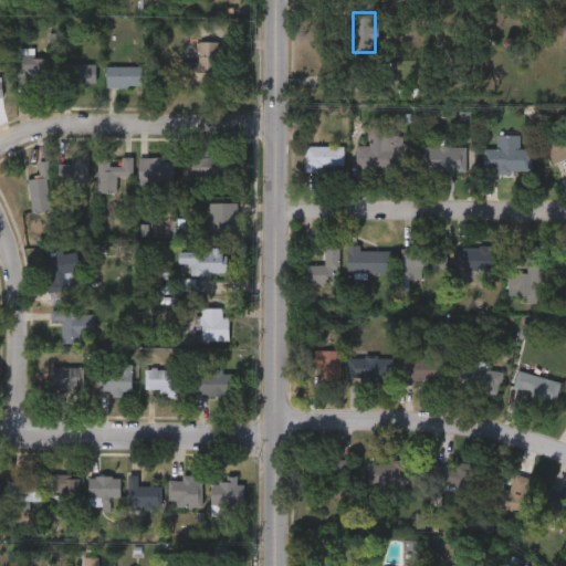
[(218,40),(218,53),(228,53),(229,84),(179,84),(179,60),(197,60),(197,40),(218,40)]
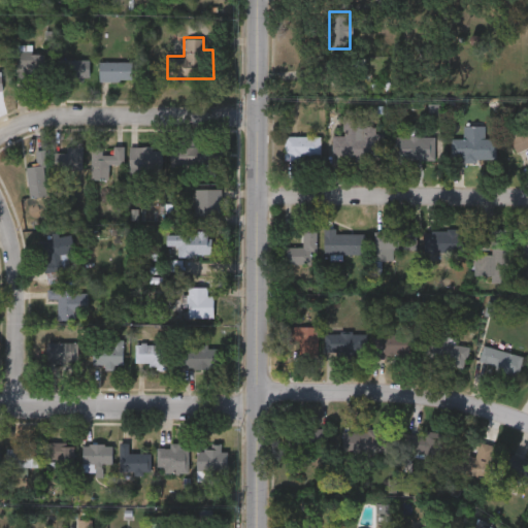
[(14,78),(14,51),(42,51),(42,78),(14,78)]
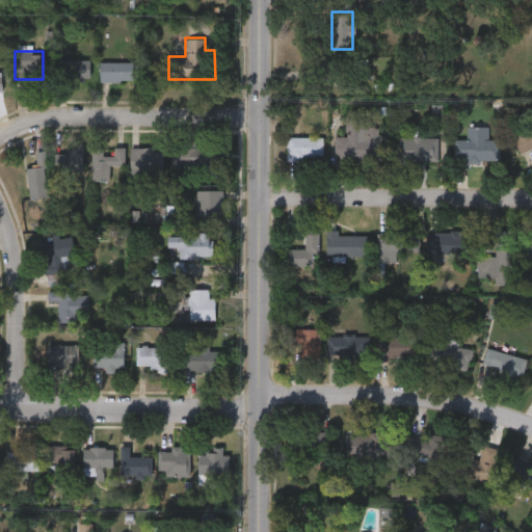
[(62,80),(62,58),(88,58),(88,80),(62,80)]
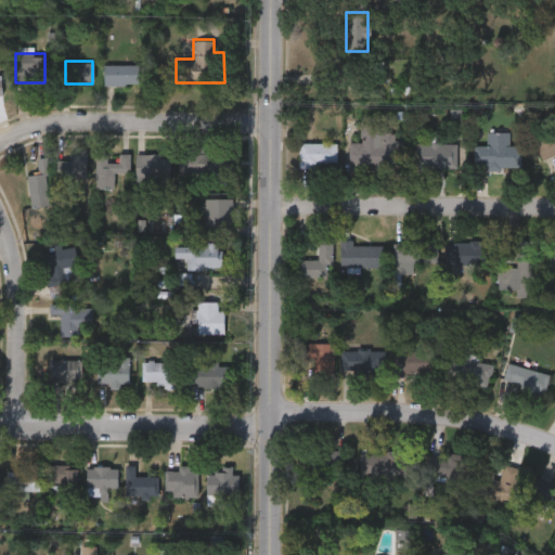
[(104,63),(137,63),(137,84),(104,84),(104,63)]
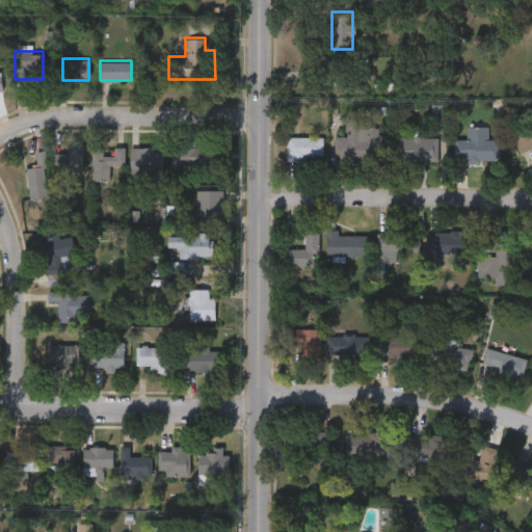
[(335,158),(335,136),(346,136),(346,116),(362,116),(362,127),(368,127),(368,136),(383,136),(383,159),(335,158)]
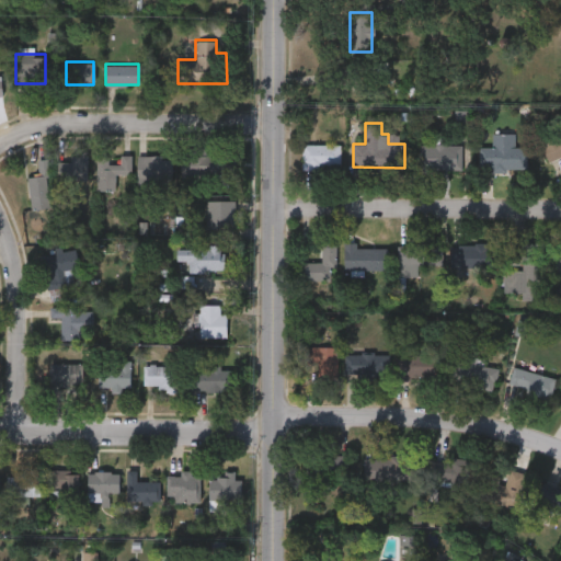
[(560,137),(560,160),(536,147),(546,129),(560,137)]
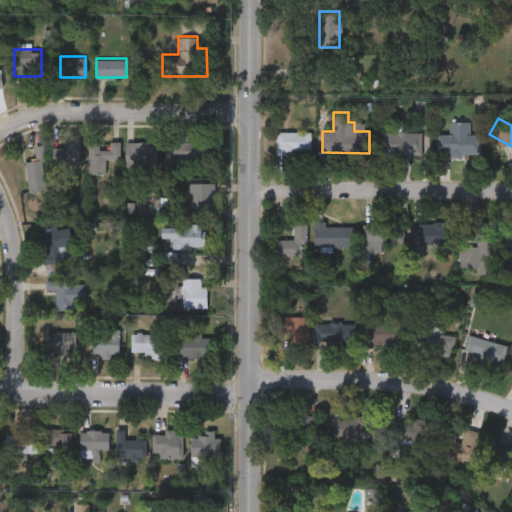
[(438,155),(438,133),(449,133),(449,121),(470,121),(470,134),(476,134),(476,155),(438,155)]
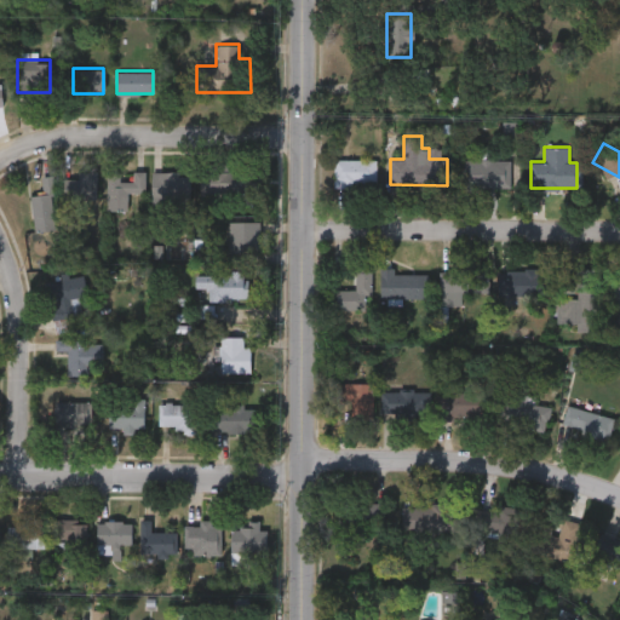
[(334,159),(375,159),(375,185),(334,185),(334,159)]
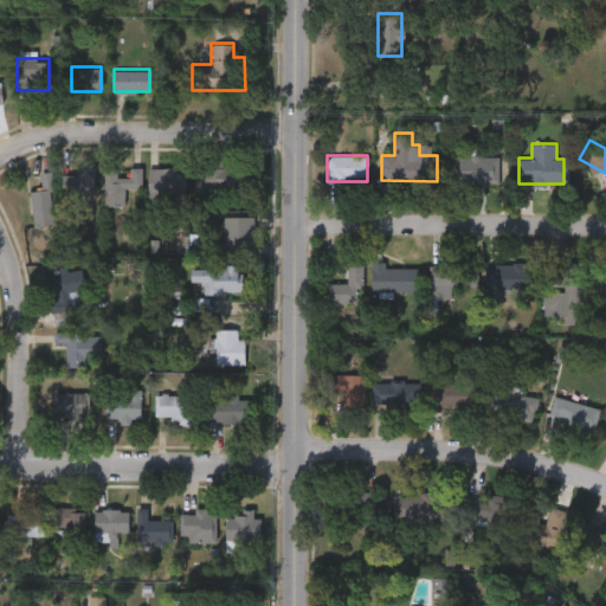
[(497,155),(498,184),(451,184),(450,155),(497,155)]
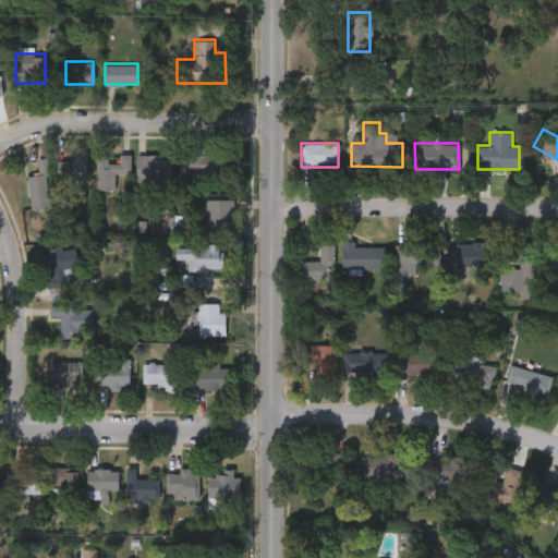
[(206,153),(233,153),(233,181),(182,181),(182,147),(206,147),(206,153)]
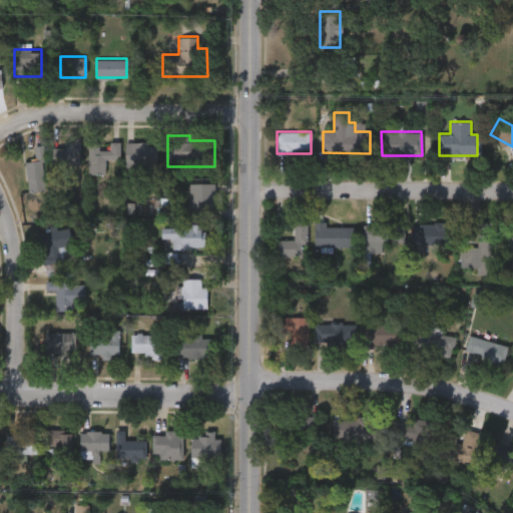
[(119,158),(104,158),(104,173),(88,173),(88,141),(119,141),(119,158)]
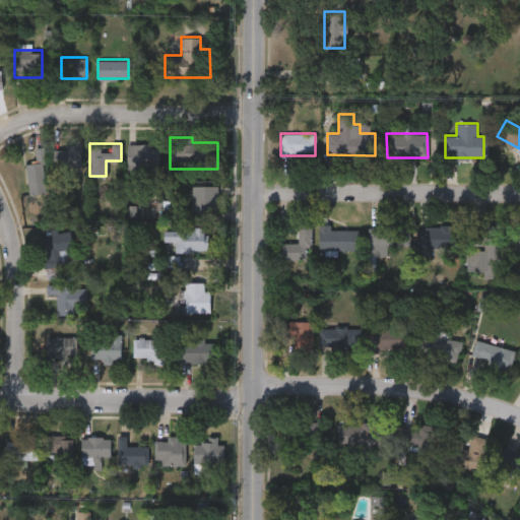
[(158,173),(128,173),(128,143),(158,143),(158,173)]
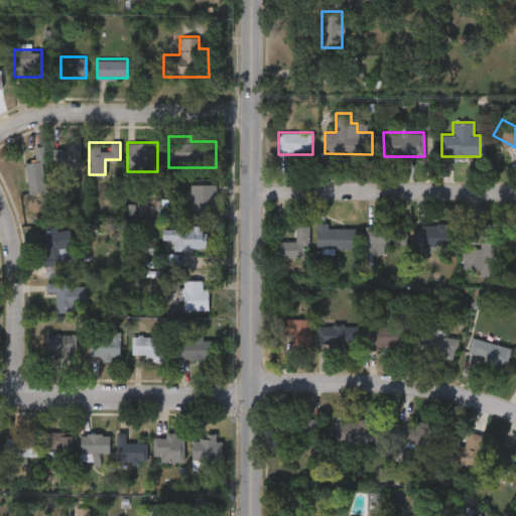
[(51,144),(80,144),(80,165),(51,165),(51,144)]
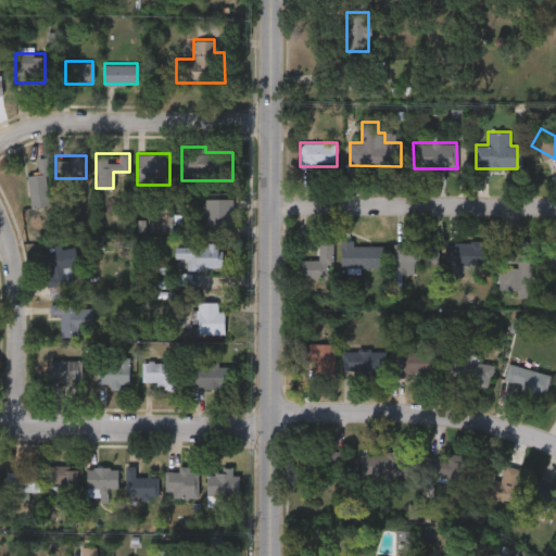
[(37,158),(46,156),(49,205),(29,206),(26,174),(38,173),(37,158)]
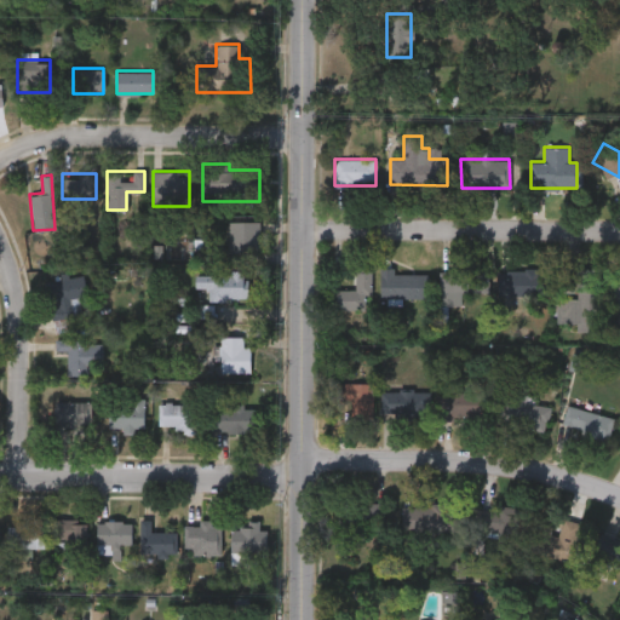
[(259,253),(229,253),(229,220),(259,220),(259,253)]
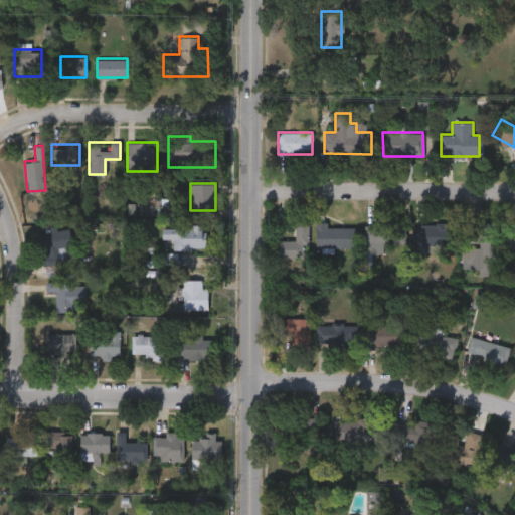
[(308,222),(308,258),(278,258),(278,240),(295,240),(295,222),(308,222)]
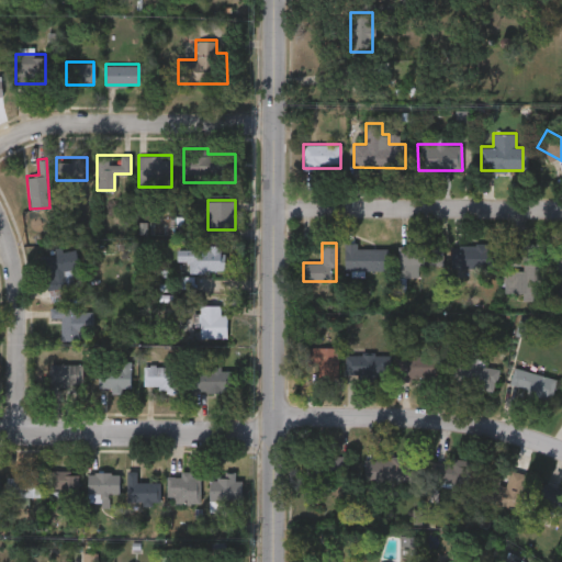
[(345,270),(345,243),(357,243),(357,247),(388,247),(388,270),(345,270)]
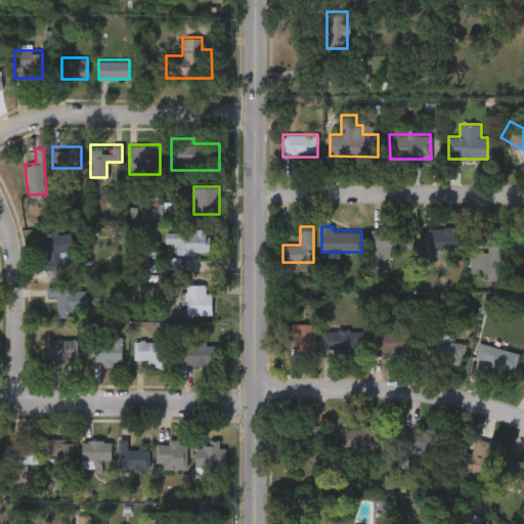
[(390,258),(372,258),(372,226),(412,226),(412,247),(390,247),(390,258)]
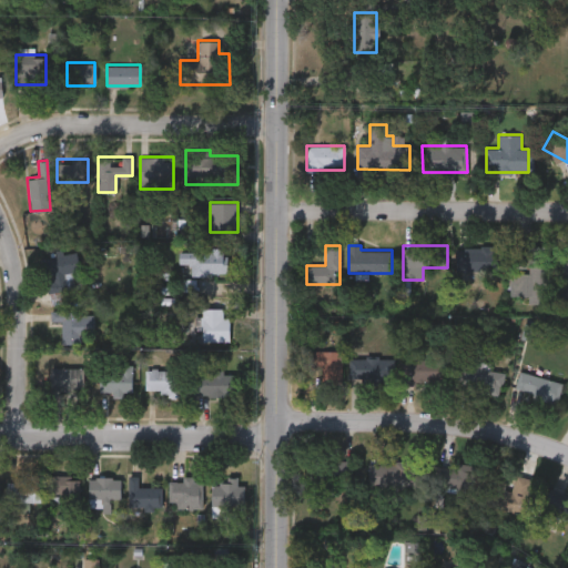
[(556,246),(555,303),(529,303),(529,246),(556,246)]
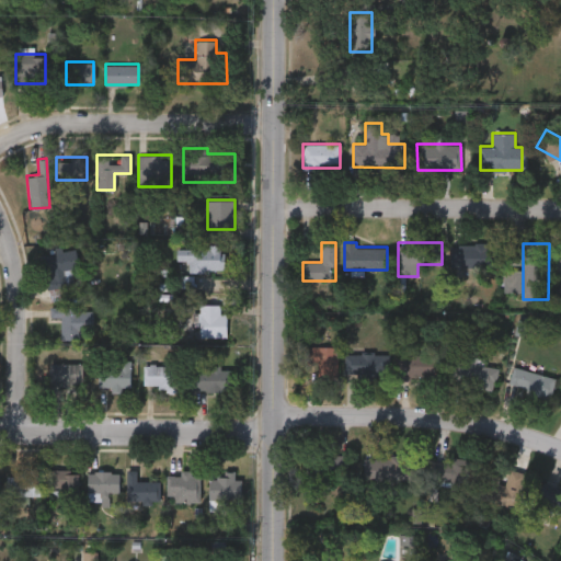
[(495,244),(495,268),(450,268),(450,244),(495,244)]
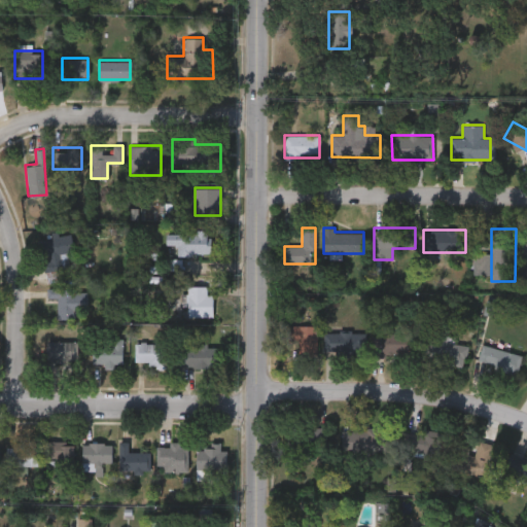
[(165,232),(209,232),(209,253),(176,253),(175,245),(165,245),(165,232)]
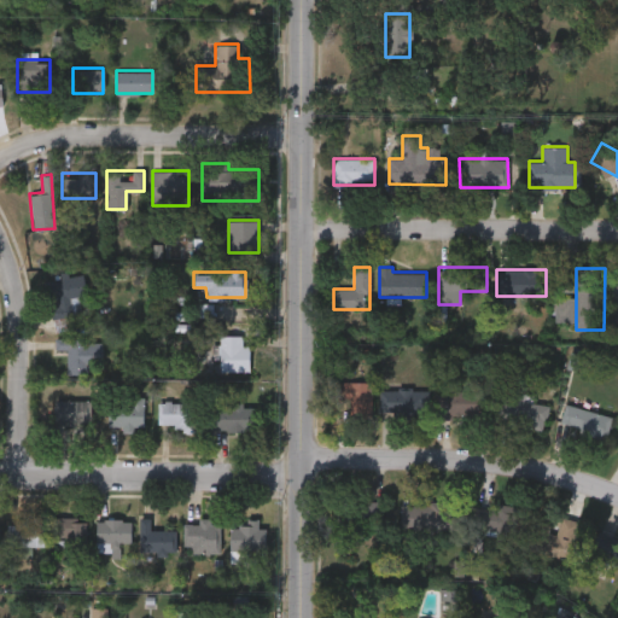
[(45,279),(82,274),(86,296),(71,297),(76,327),(52,331),(45,279)]
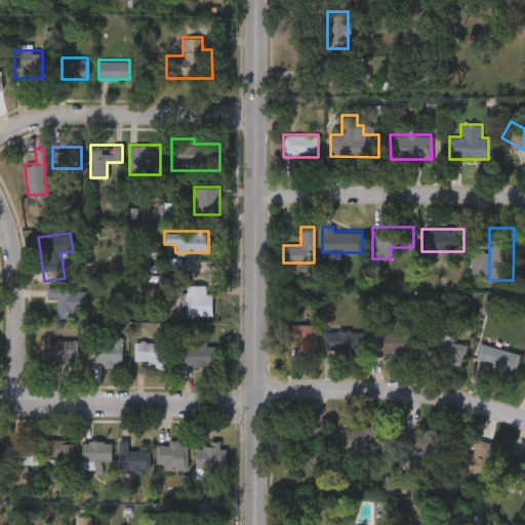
[(211,292),(211,315),(186,315),(186,285),(205,285),(205,292),(211,292)]
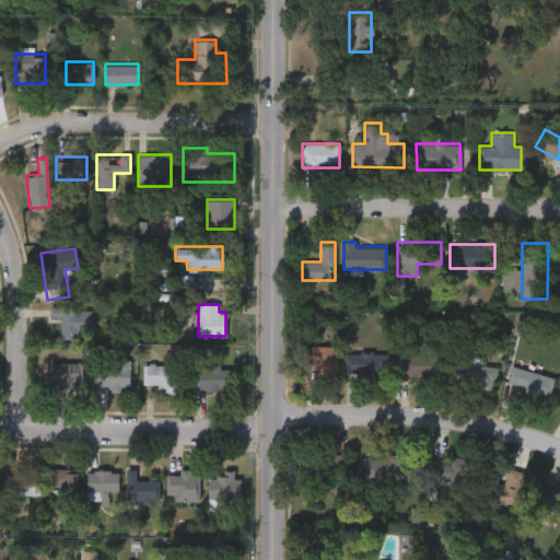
[(81,339),(60,339),(60,316),(48,316),(48,306),(81,306),(81,339)]
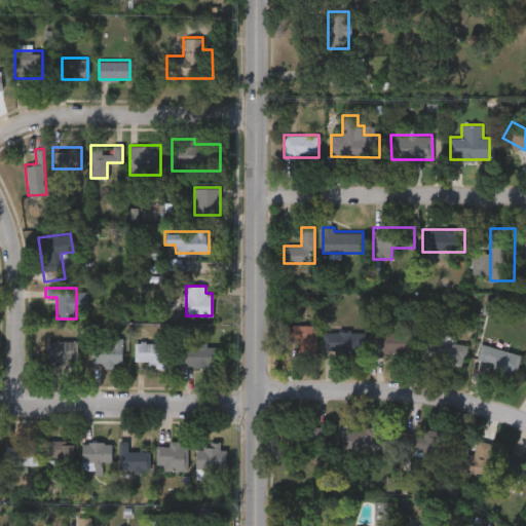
[(315,358),(284,358),(284,326),(315,326),(315,358)]
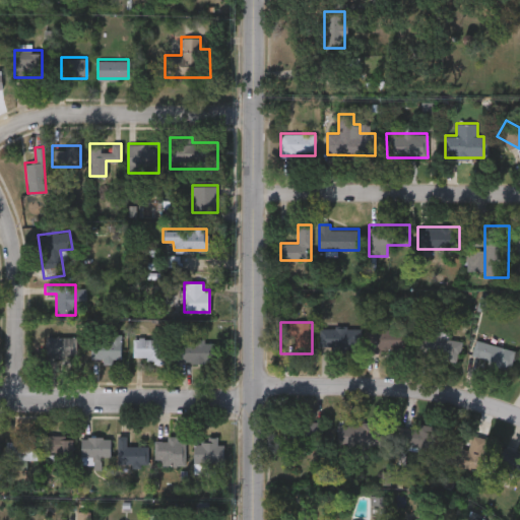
[(370,350),(370,325),(406,325),(406,350),(370,350)]
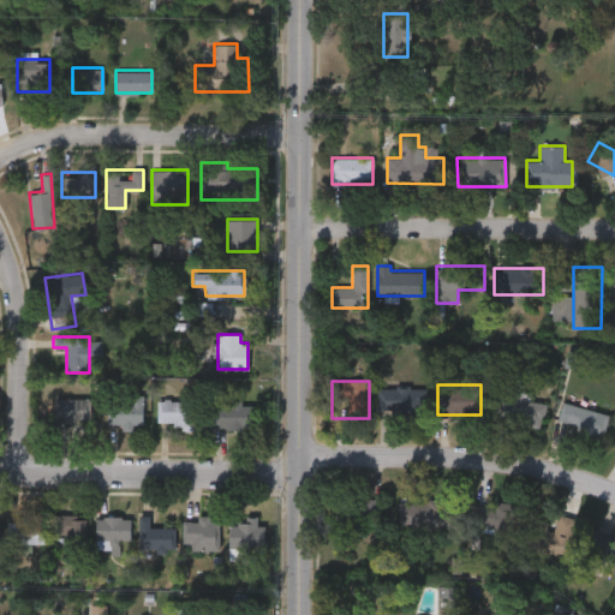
[(427,387),(427,416),(377,416),(377,387),(427,387)]
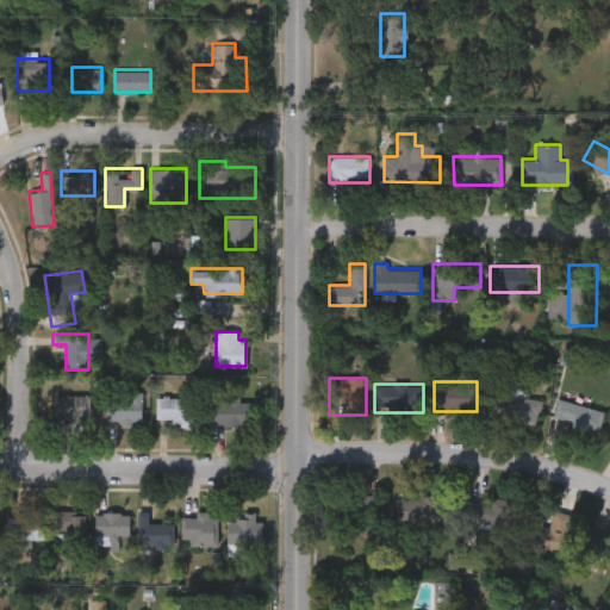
[(141,421),(105,421),(105,391),(141,391),(141,421)]
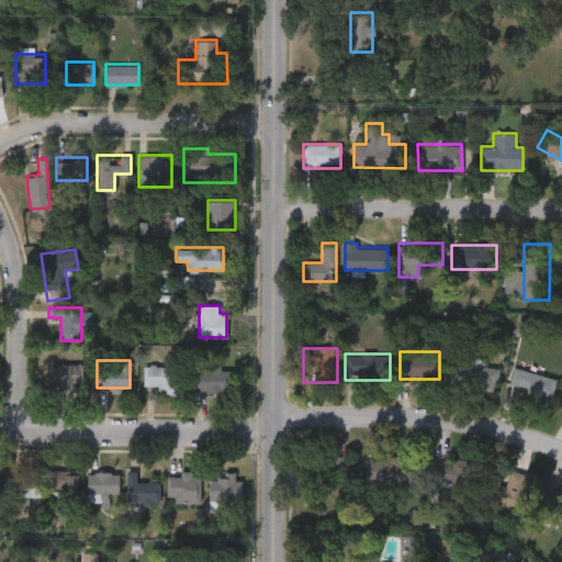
[(496,390),(451,386),(452,362),(498,366),(496,390)]
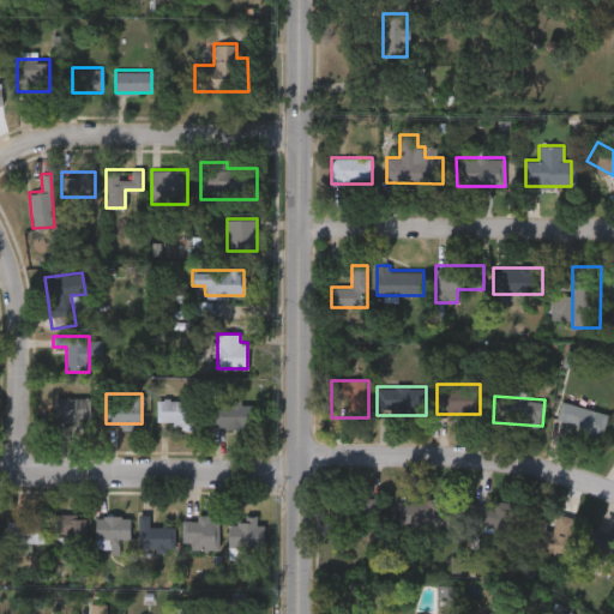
[(53,423),(53,397),(90,397),(90,423),(53,423)]
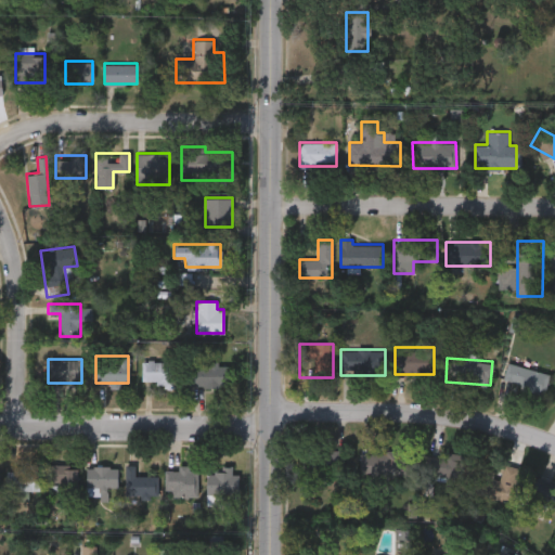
[(160,387),(160,381),(142,381),(142,360),(175,360),(175,387),(160,387)]
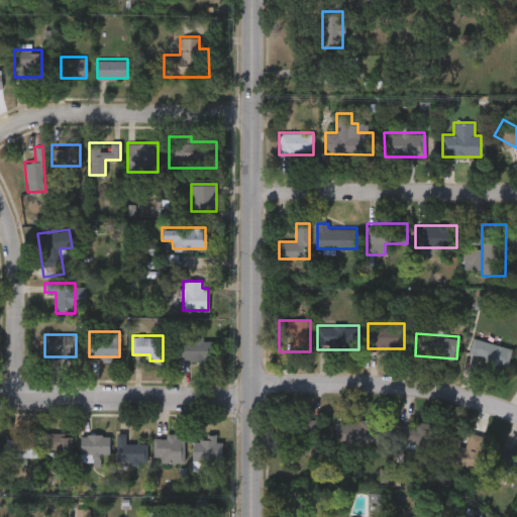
[(174,339),(213,339),(213,359),(174,359),(174,339)]
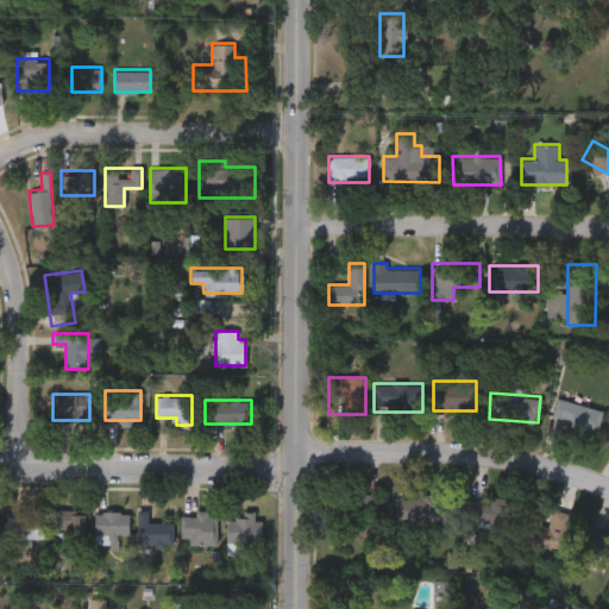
[(602,408),(598,432),(551,424),(556,400),(602,408)]
